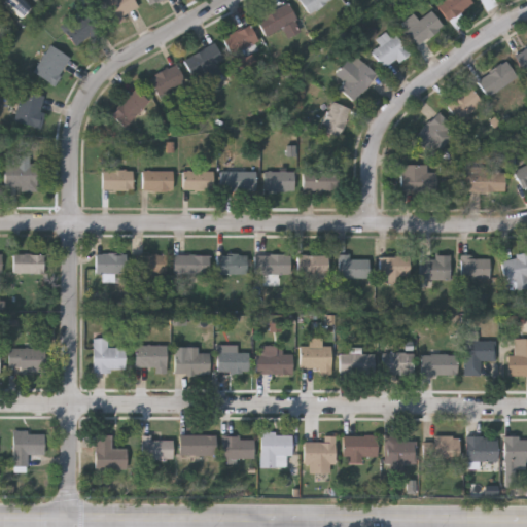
[(2,1),(3,0),(22,0),(30,7),(20,18),(2,1)]
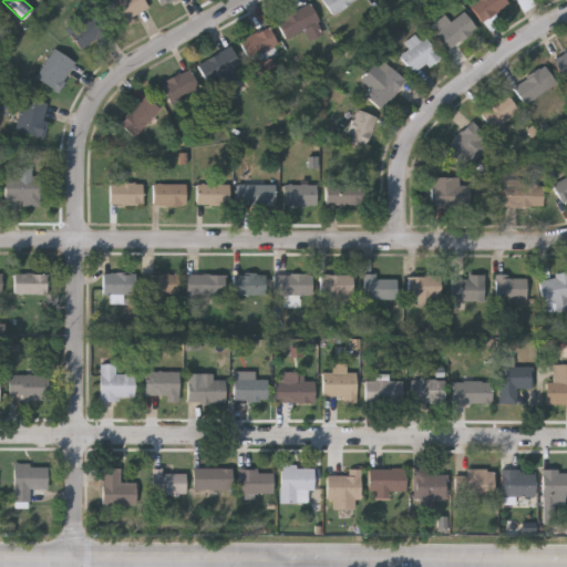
[(144,0),(150,11),(119,27),(106,2),(111,0),(144,0)]
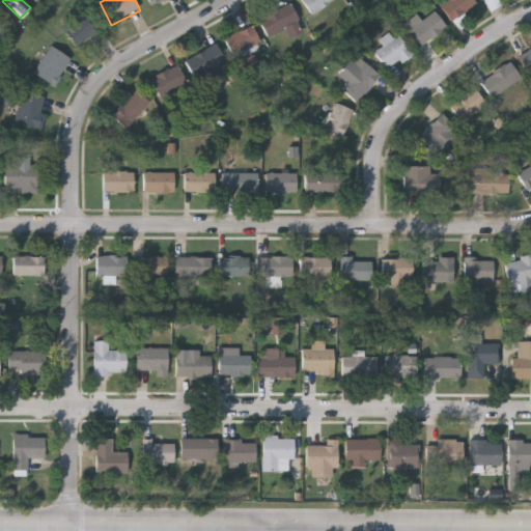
[(147,0),(151,8),(168,0),(147,0)]
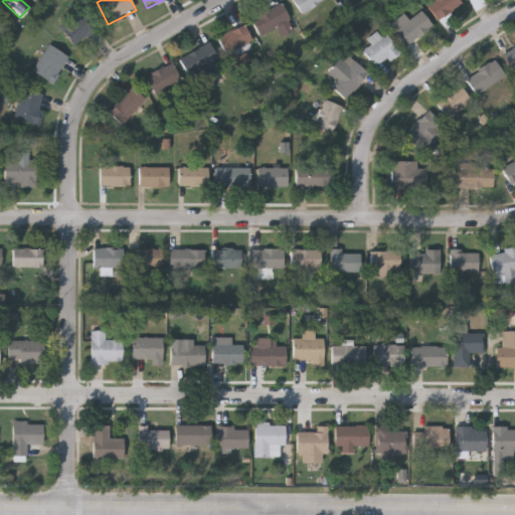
[(320,0),(302,13),(293,0),(320,0)]
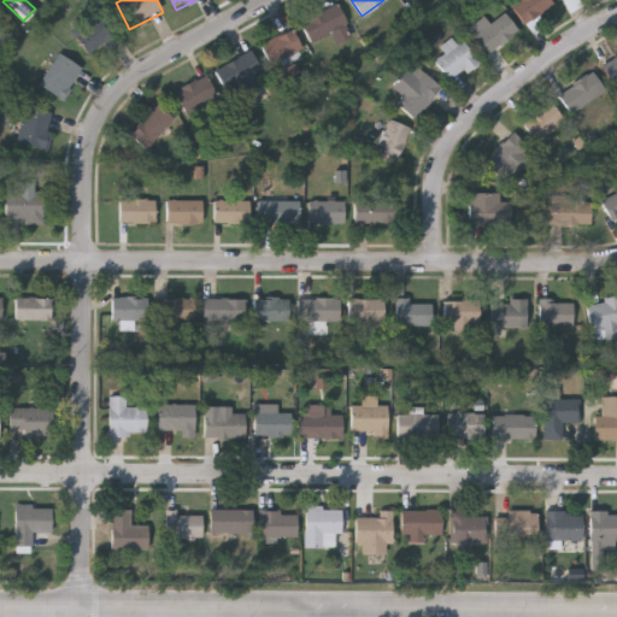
[(550,0),(553,5),(522,22),(512,3),(516,0),(550,0)]
